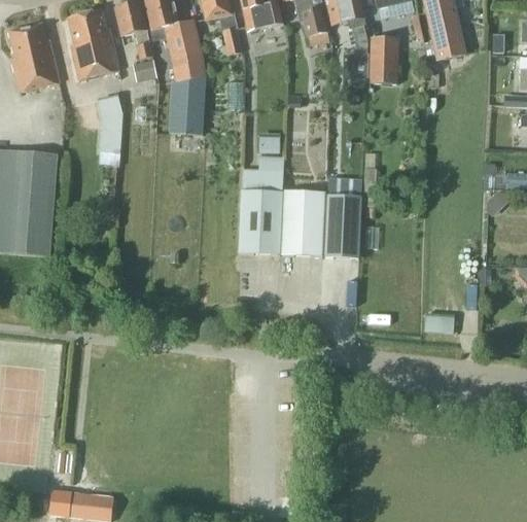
[(139,58),(151,56),(139,0),(136,1),(134,0),(126,0),(124,3),(114,5),(121,34),(134,31),(137,43),(136,43),(139,58)]
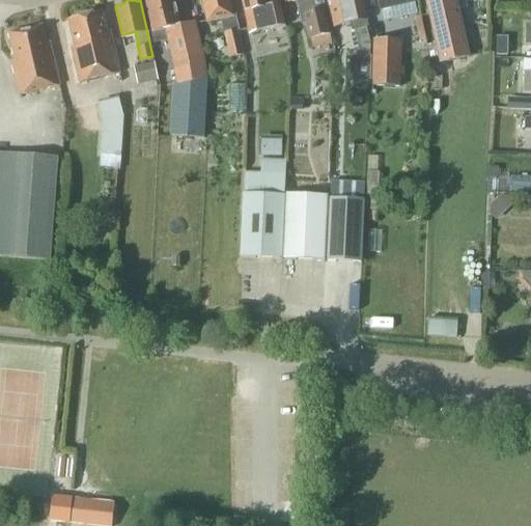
[(202,135),(206,75),(203,57),(194,19),(179,23),(174,0),(145,0),(152,29),(165,27),(173,63),(176,82),(173,82),(170,133),(202,135)]
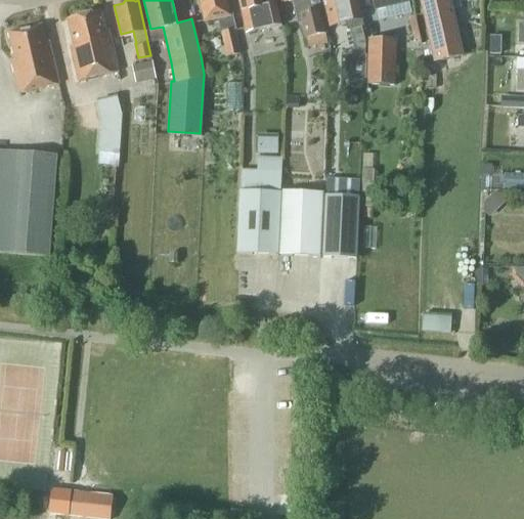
[(227,53),(239,51),(233,27),(235,26),(232,11),(229,11),(226,0),(201,0),(202,4),(205,18),(217,15),(221,30),(227,53)]
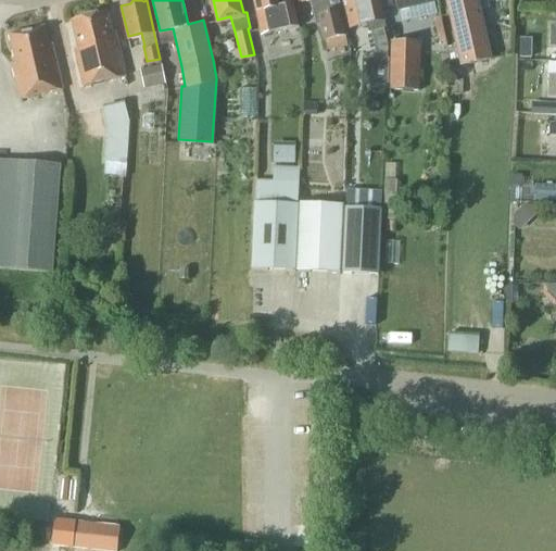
[(254,0),(262,32),(298,23),(292,0),(254,0)]
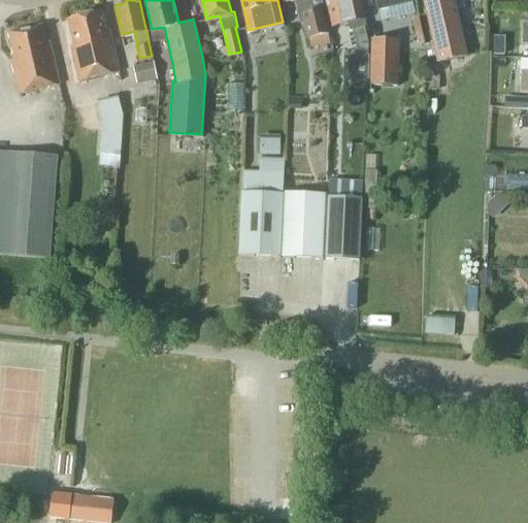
[(328,30),(329,30),(321,0),(296,0),(298,11),(301,10),(307,35),(309,43),(320,41),(321,46),(330,44),(328,30)]
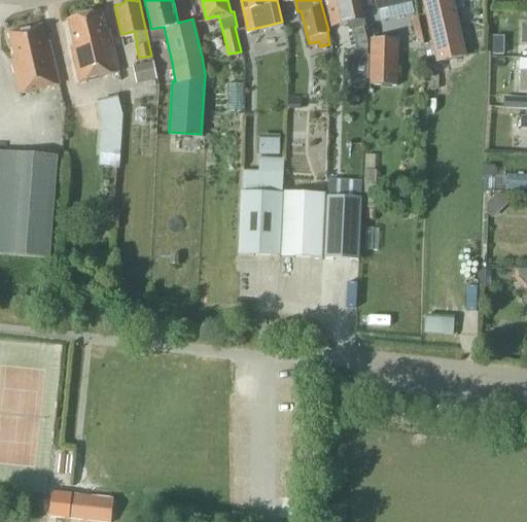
[(325,0),(327,6),(338,3),(342,21),(365,15),(361,0),(325,0)]
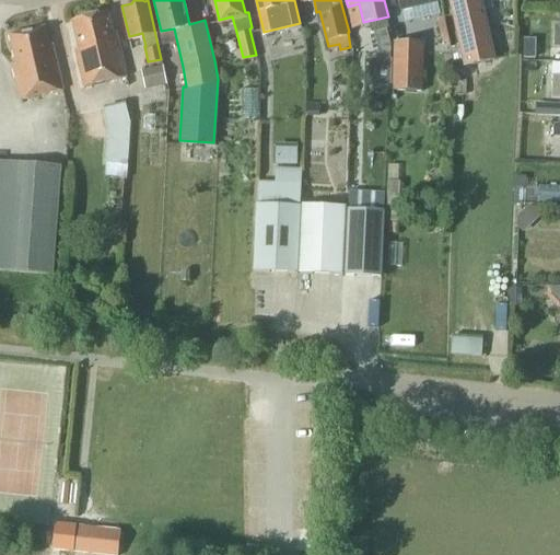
[(436,0),(398,0),(400,9),(436,0)]
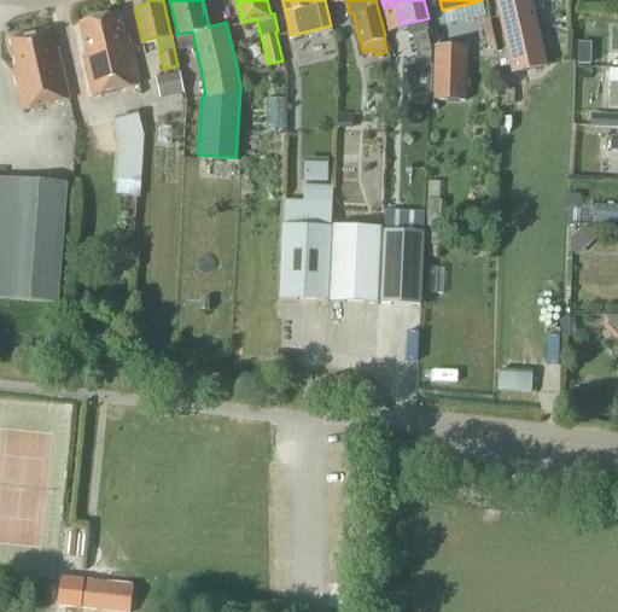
[(513,69),(546,62),(531,0),(496,0),(513,69)]
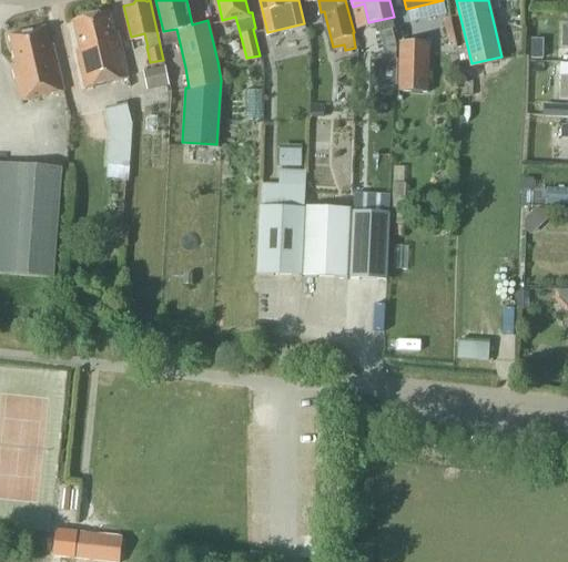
[(83,85),(127,75),(117,29),(113,30),(108,9),(72,18),(78,47),(75,47),(83,85)]
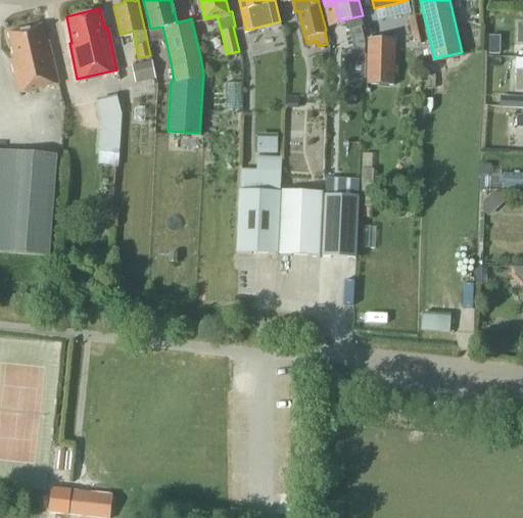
[(18,90),(58,81),(48,39),(45,40),(41,21),(7,30),(14,56),(10,57),(18,90)]
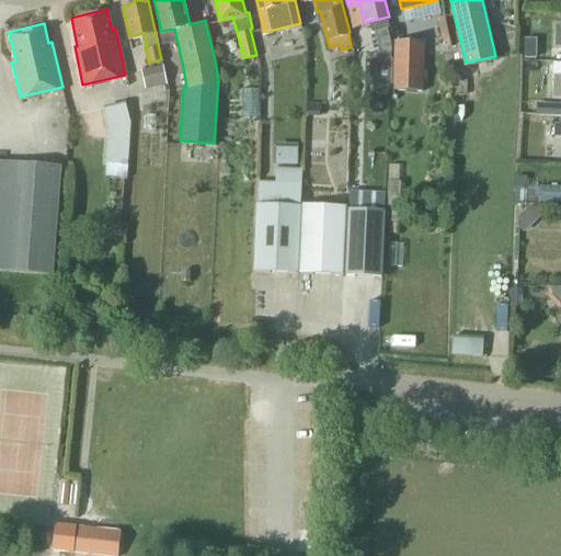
[(425,38),(393,37),(391,87),(423,88),(425,38)]
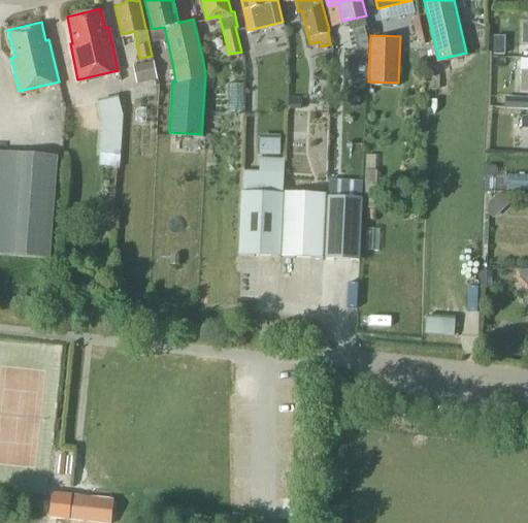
[(369,52),(368,52),(355,51),(354,78),(368,78),(369,52)]
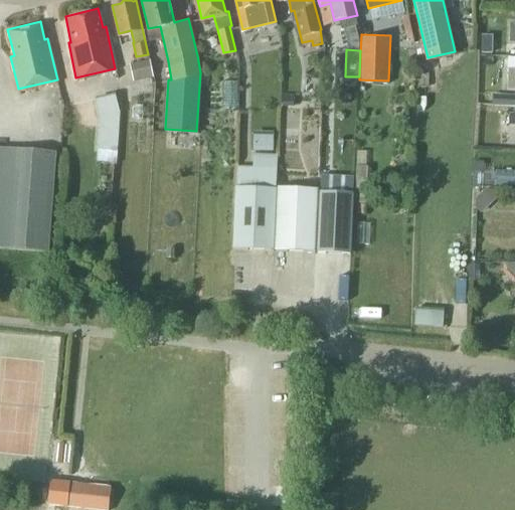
[(153,73),(149,55),(129,60),(132,77),(153,73)]
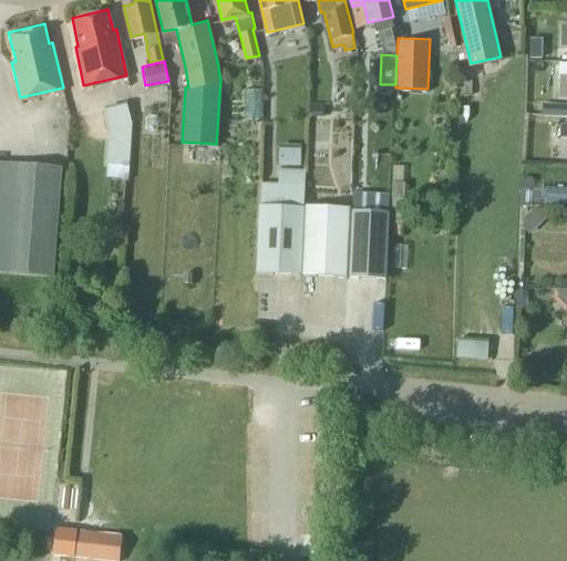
[(132,118),(127,97),(104,103),(110,123),(106,160),(129,163),(132,118)]
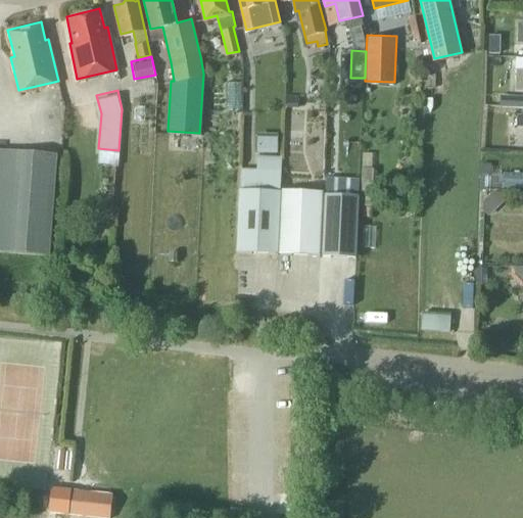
[(500,104),(522,105),(522,92),(500,92),(500,104)]
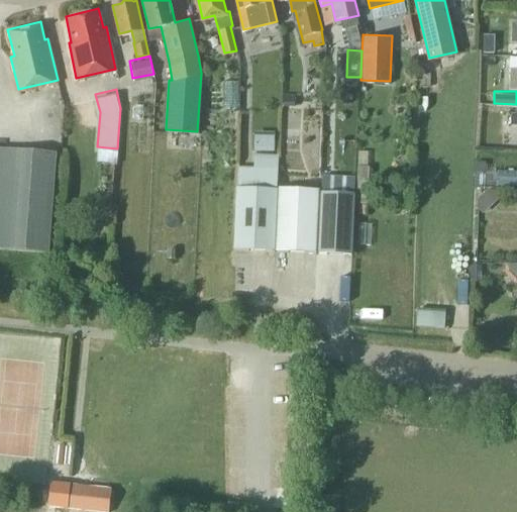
[(255,146),(277,147),(277,132),(255,132),(255,146)]
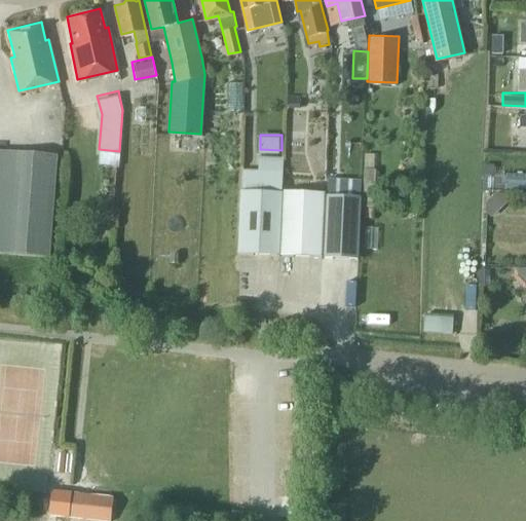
[(0,251),(48,255),(57,152),(0,148),(0,251)]
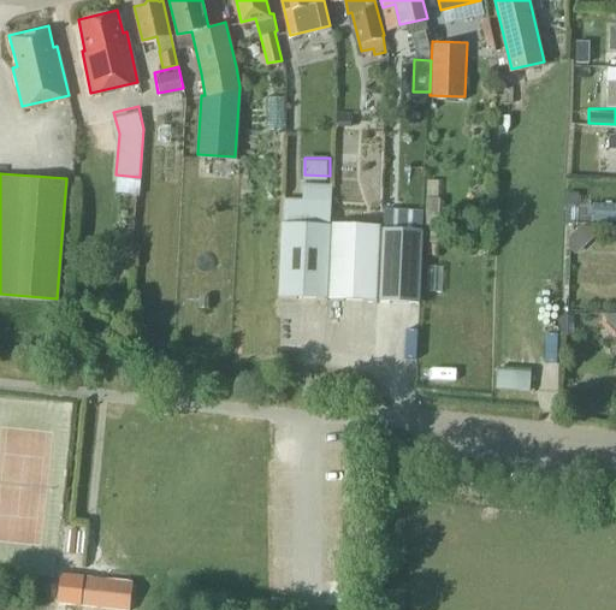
[(425,195),(422,238),(437,238),(439,195),(437,195),(438,177),(426,176),(426,195),(425,195)]
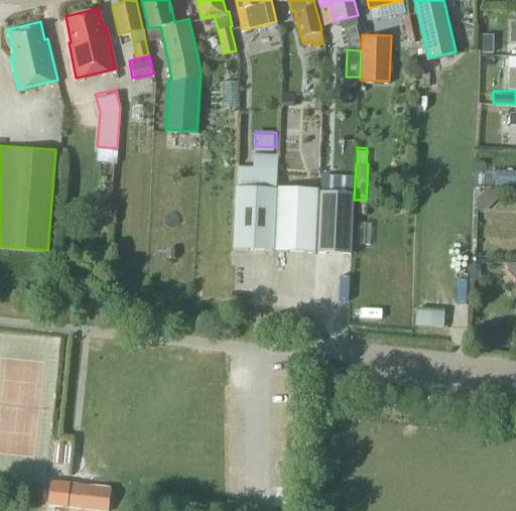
[(273,249),(275,186),(276,165),(236,163),(233,247),(273,249)]
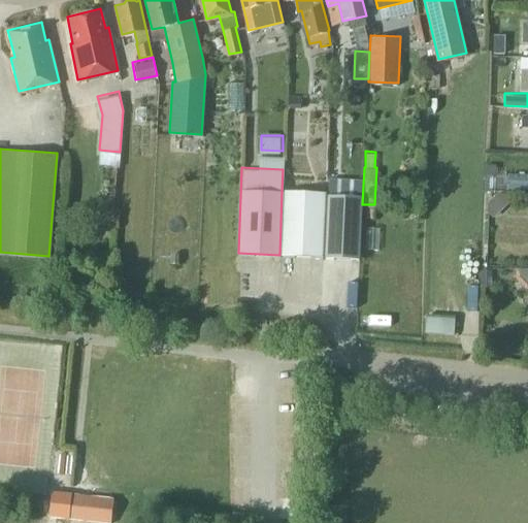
[(527,187),(527,172),(507,171),(507,187),(527,187)]
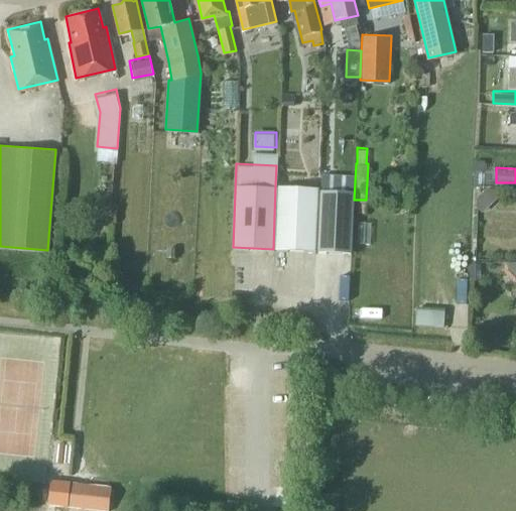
[(473,170),(472,184),(483,185),(484,181),(484,171),(484,170),(473,170)]
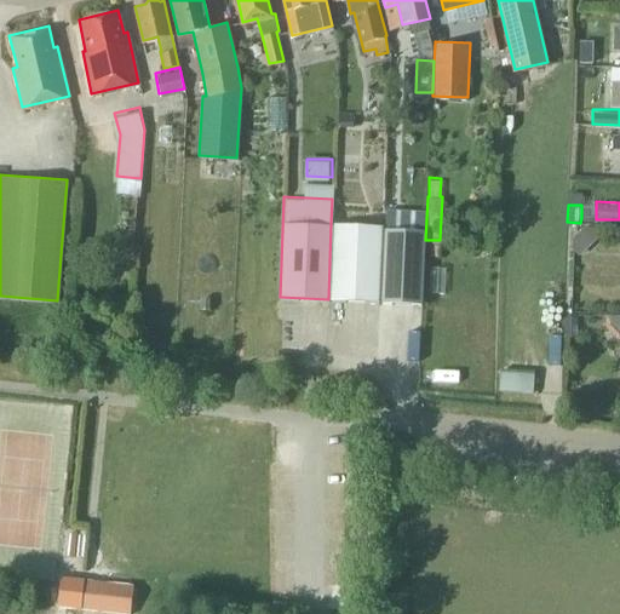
[(331,299),(378,302),(382,225),(333,223),(331,299)]
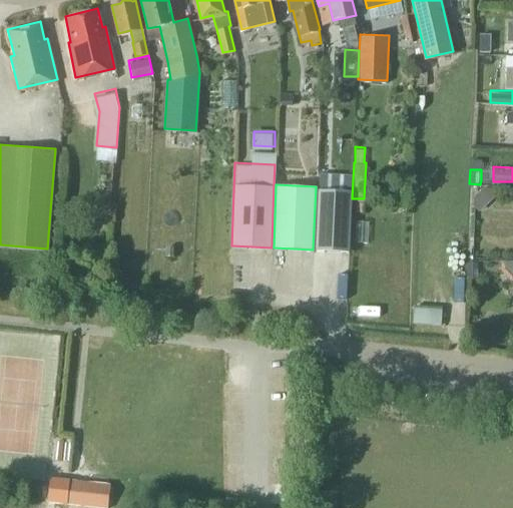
[(352,189),(318,187),(316,248),(349,250),(352,189)]
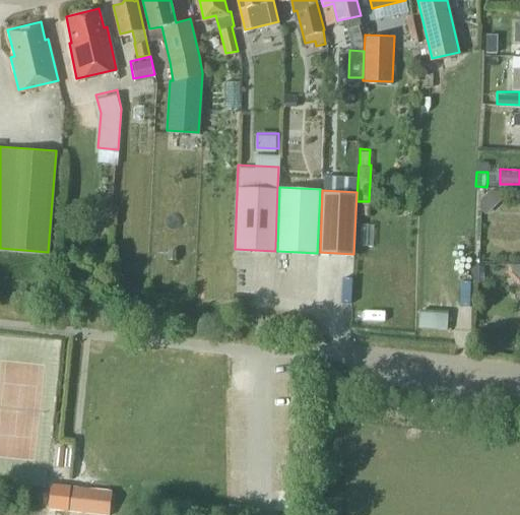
[(517,282),(519,282),(519,261),(509,261),(509,268),(511,269),(507,271),(517,282)]
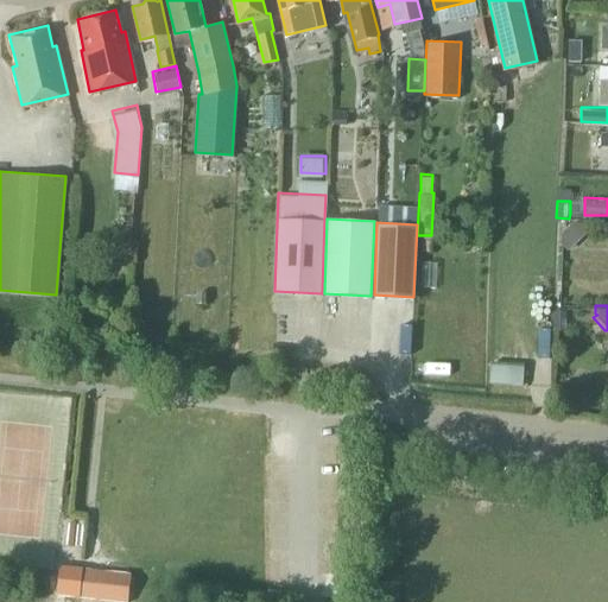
[(524,361),(491,359),(489,380),(523,382),(524,361)]
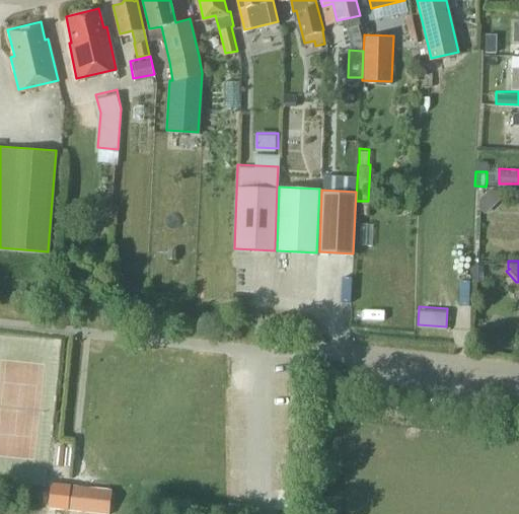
[(109,499),(110,488),(70,484),(68,508),(108,512),(109,499)]
